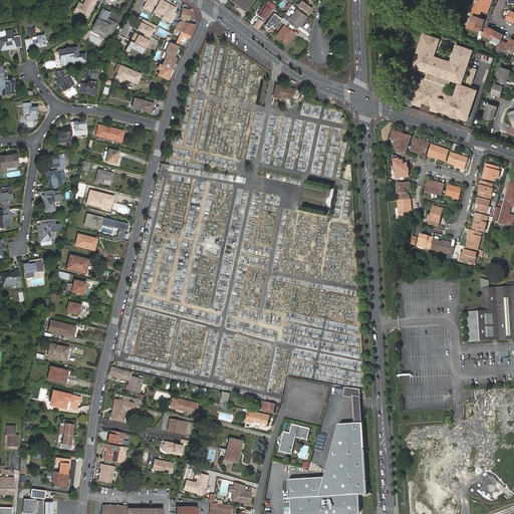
[(80,4),(76,13),(85,17),(93,0),(83,0),(81,5),(80,4)]
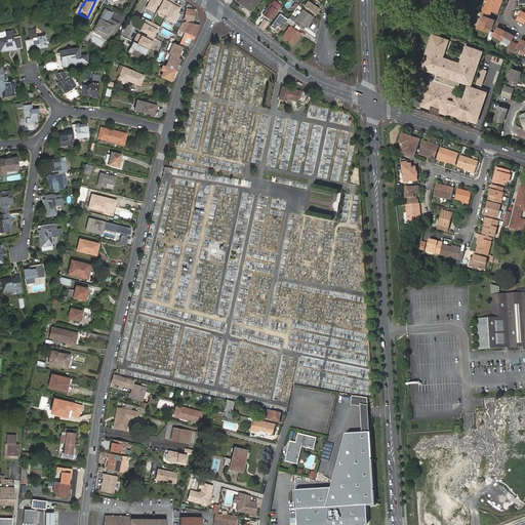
[(182,6),(170,0),(150,0),(146,8),(155,13),(157,10),(166,15),(164,18),(172,23),(182,6)]
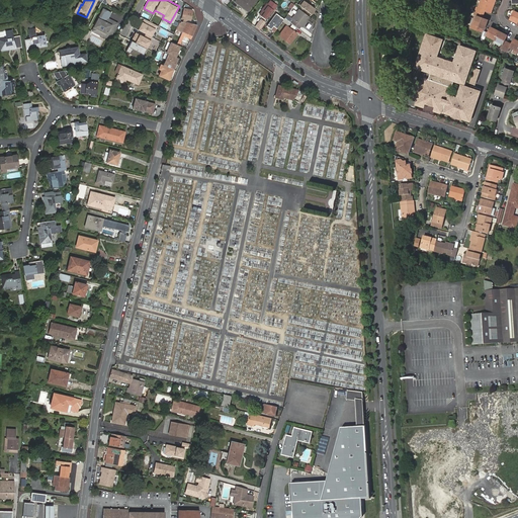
[(236,0),(235,1),(248,11),(256,0),(236,0)]
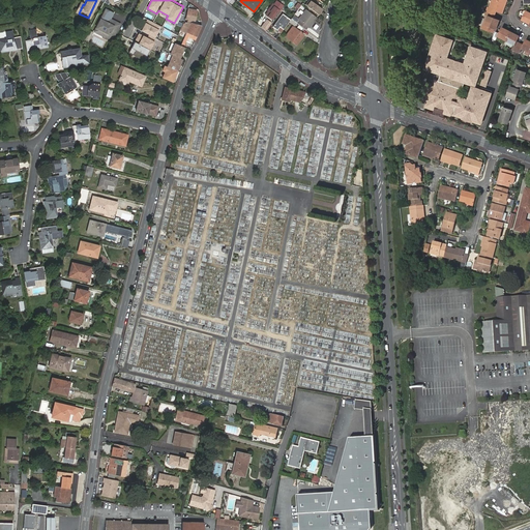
[(324,8),(314,1),(313,1),(312,0),(310,0),(306,4),(314,9),(318,13),(319,13),(320,15),(324,8)]
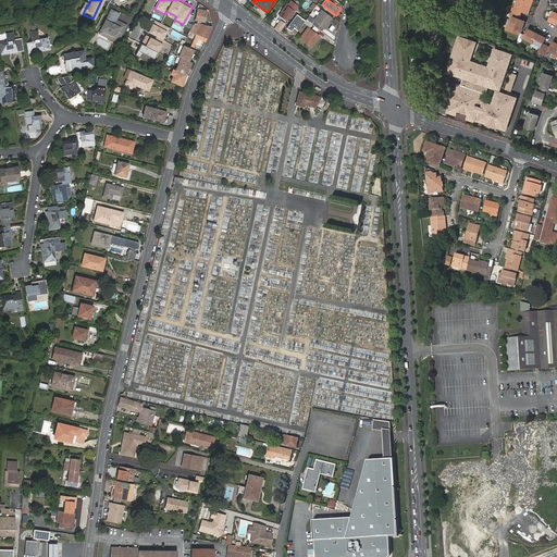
[(512,8),(511,11),(520,14),(521,11),(528,13),(530,8),(528,8),(529,4),(531,5),(532,0),(517,0),(515,9),(512,8)]
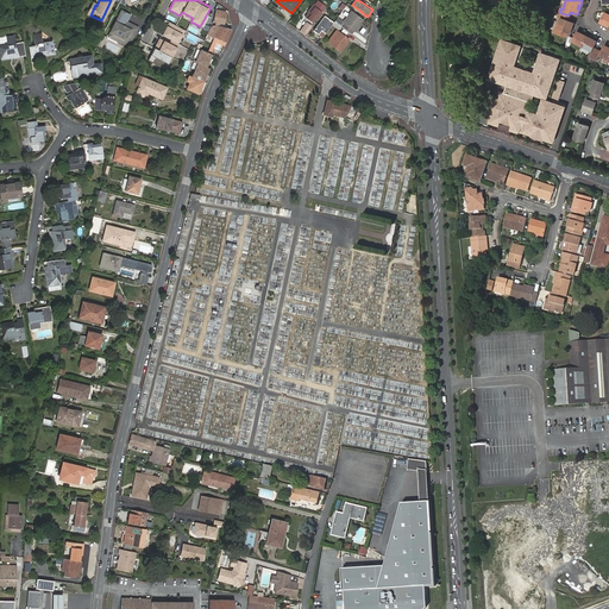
[(306,17),(315,23),(324,12),(314,4),(308,12),(308,13),(306,17)]
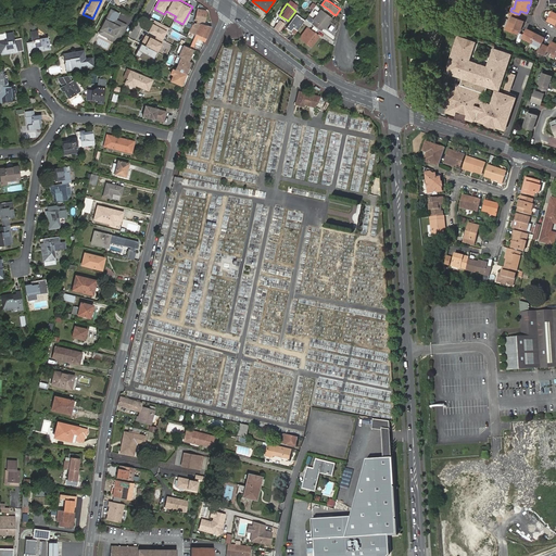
[(310,8),(312,9),(311,15),(316,16),(319,8),(312,4),(310,8)]
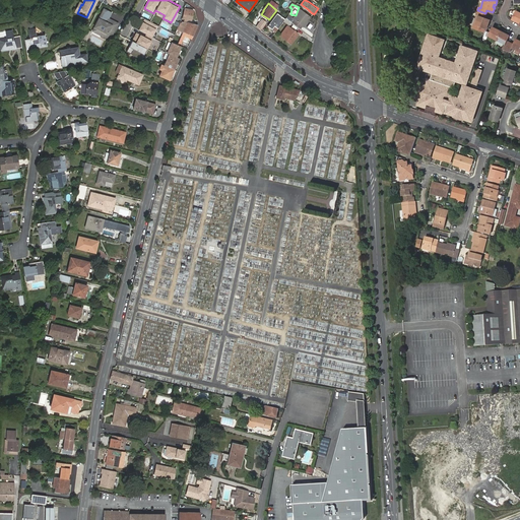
[(193,11),(184,9),(182,18),(190,20),(193,11)]
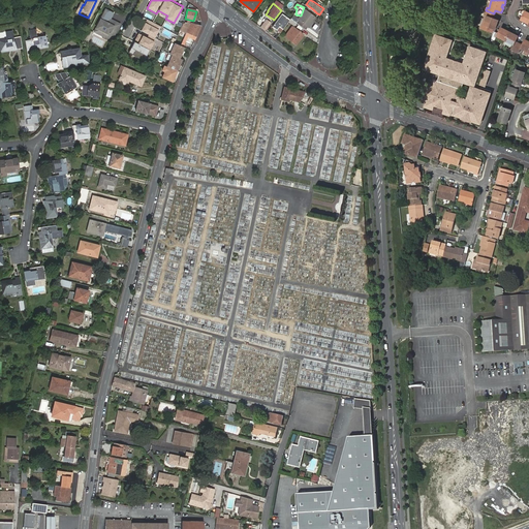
[(306,9),(299,19),(306,25),(308,26),(309,27),(316,18),(306,9)]
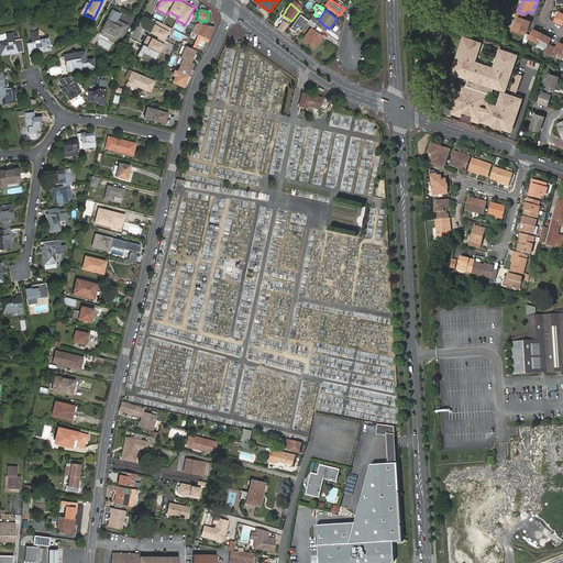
[(112,11),(102,32),(107,34),(108,33),(112,35),(110,39),(110,41),(113,42),(116,42),(117,40),(120,41),(125,31),(125,32),(129,26),(121,23),(119,23),(117,22),(120,14),(112,11)]
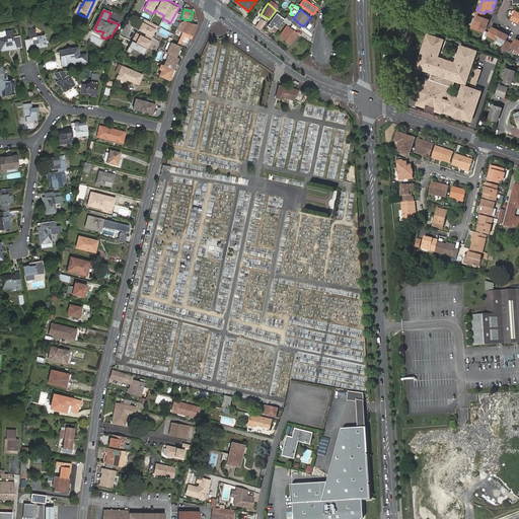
[(485,13),(476,10),(474,14),(476,15),(472,28),(484,32),(485,30),(487,27),(485,26),(486,24),(488,24),(488,23),(490,19),(483,17),(485,13)]
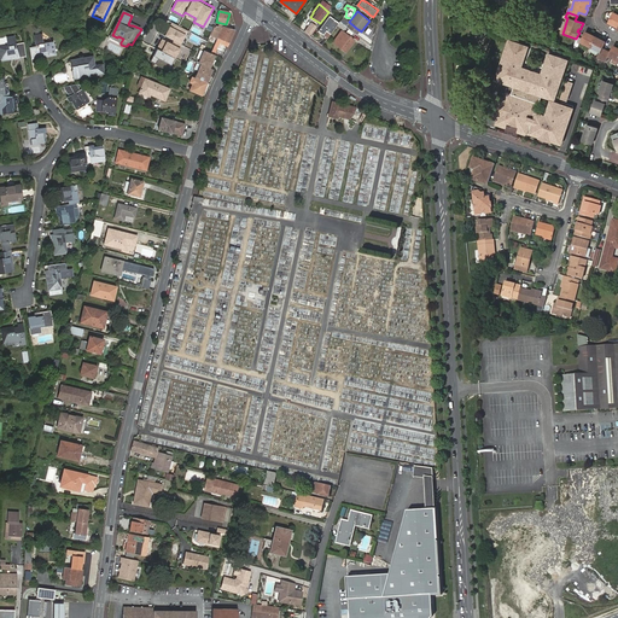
[(327,31),(332,34),(338,24),(340,23),(331,16),(319,31),(325,35),(327,31)]
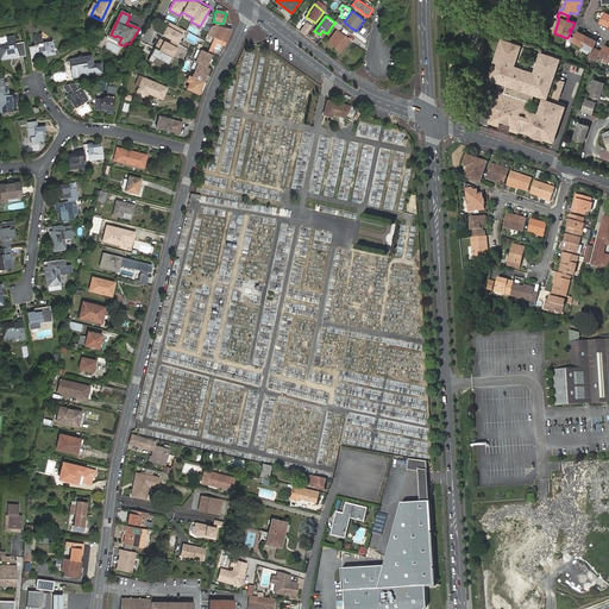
[(187,31),(169,22),(149,61),(167,70),(187,31)]
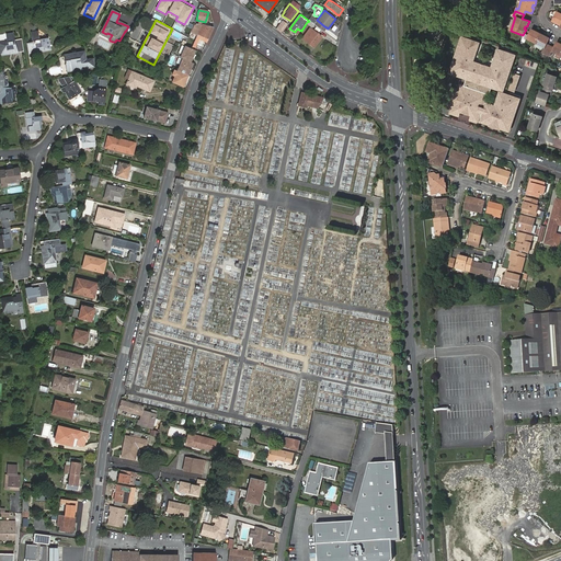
[(276,29),(282,33),(288,23),(282,20),(276,29)]
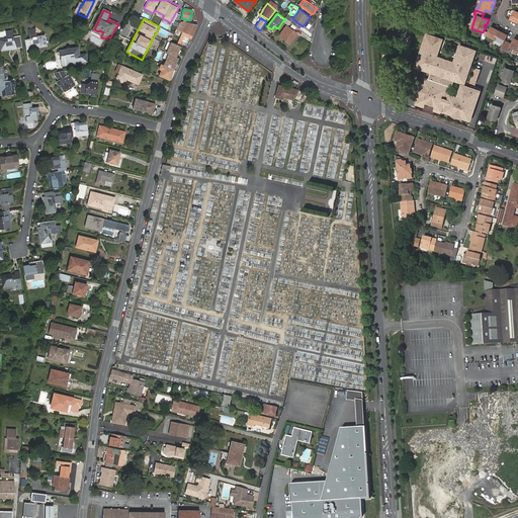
[(299,24),(292,18),(290,21),(291,21),(298,26),(299,24)]
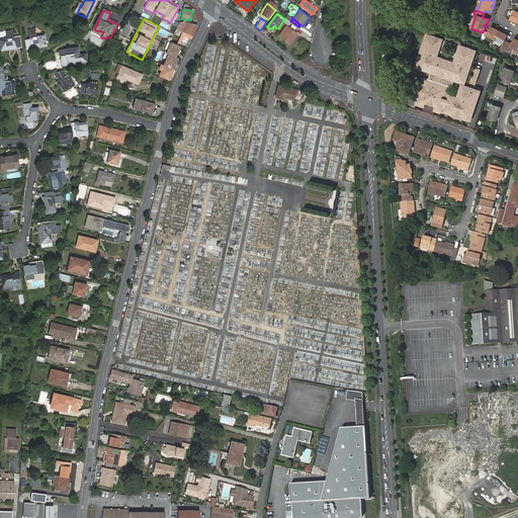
[(182,33),(186,23),(180,22),(177,30),(182,33)]
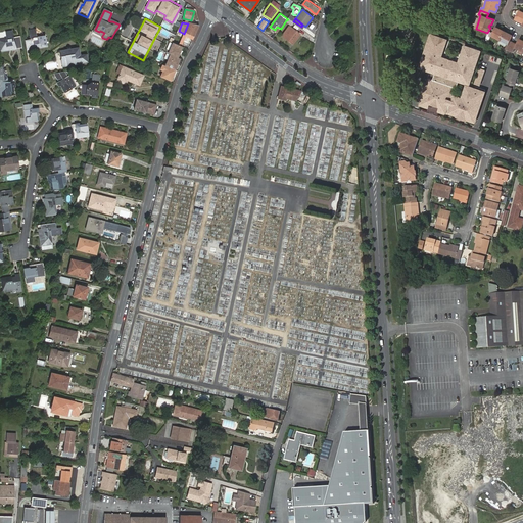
[(193,40),(198,27),(188,24),(184,34),(180,42),(181,43),(179,46),(181,46),(186,36),(193,40)]
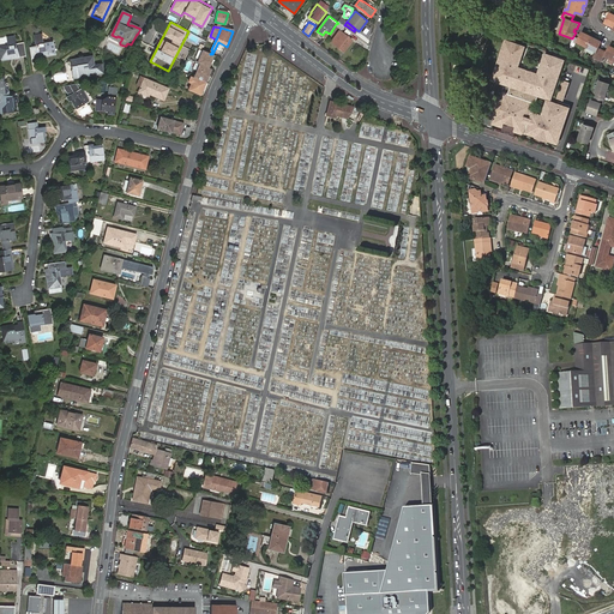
[(341,31),(332,42),(344,52),(353,40),(341,31)]
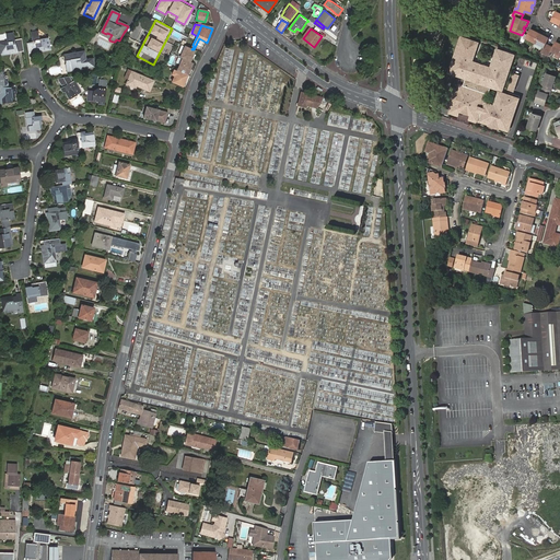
[(522,35),(520,42),(524,43),(526,38),(535,43),(539,33),(533,30),(532,32),(529,31),(527,35),(523,33),(522,35)]
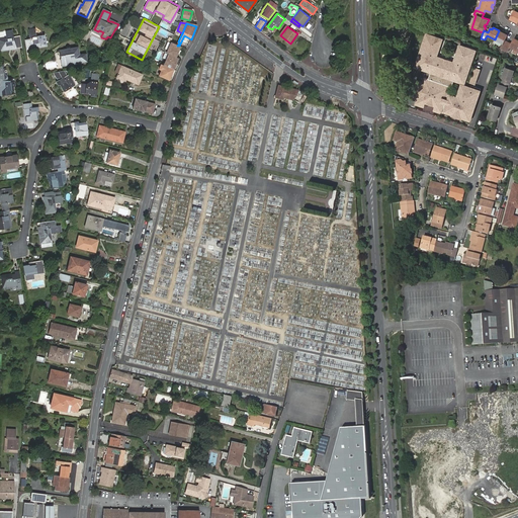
[(25,39),(27,50),(34,48),(34,44),(36,42),(37,47),(47,45),(46,34),(36,35),(35,28),(28,29),(30,38),(25,39)]
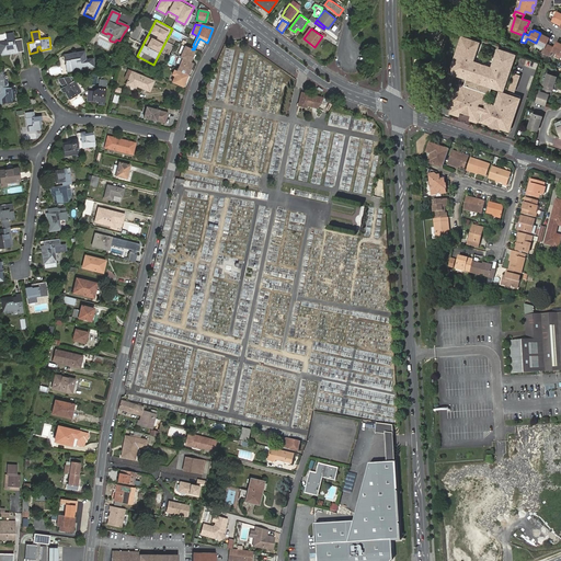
[(25,50),(23,38),(15,39),(13,32),(6,34),(8,42),(0,43),(0,50),(1,55),(11,53),(10,48),(13,47),(14,53),(19,52),(25,50)]
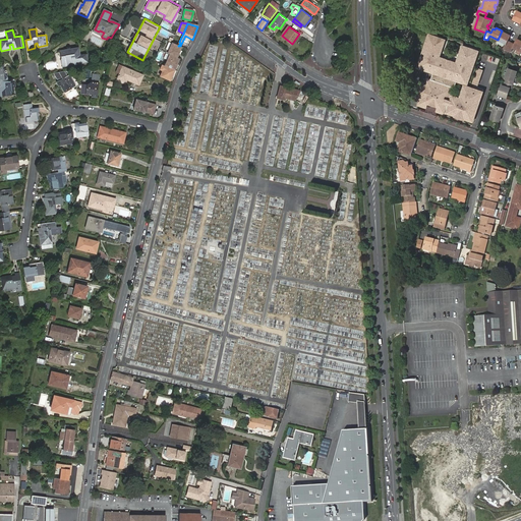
[(93,33),(89,31),(83,40),(88,43),(93,33)]
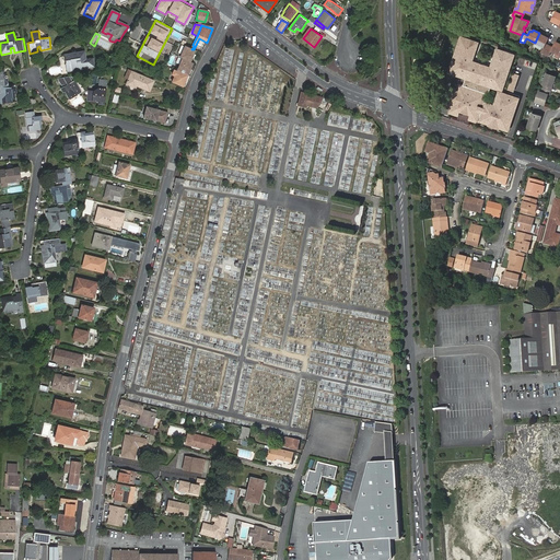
[(539,33),(535,43),(544,47),(541,53),(545,54),(549,45),(546,44),(548,39),(545,38),(546,36),(539,33)]
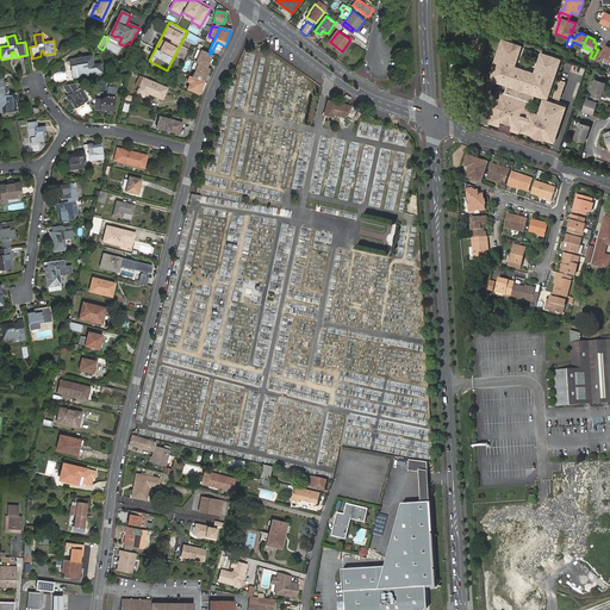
[(491,74),(491,76),(502,80),(500,82),(510,86),(534,93),(536,94),(537,92),(548,95),(549,94),(551,89),(552,85),(554,80),(555,75),(556,70),(558,67),(559,64),(559,62),(560,60),(553,57),(549,56),(542,54),(541,55),(541,57),(540,60),(537,64),(536,69),(535,73),(534,73),(530,72),(530,74),(518,70),(518,68),(516,67),(515,67),(516,62),(518,57),(517,57),(518,54),(520,50),(521,49),(521,47),(512,44),(510,43),(503,41),(502,43),(502,44),(500,48),(499,51),(497,56),(496,60),(495,64),(492,69),(491,74)]
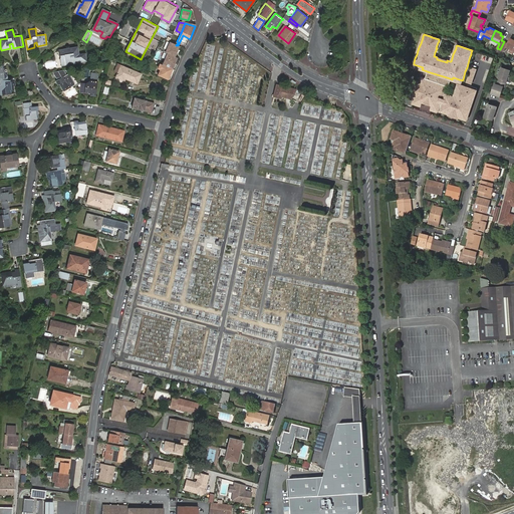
[(506,46),(513,50),(513,39),(512,39),(511,41),(509,40),(508,43),(504,41),(500,49),(504,51),(506,46)]
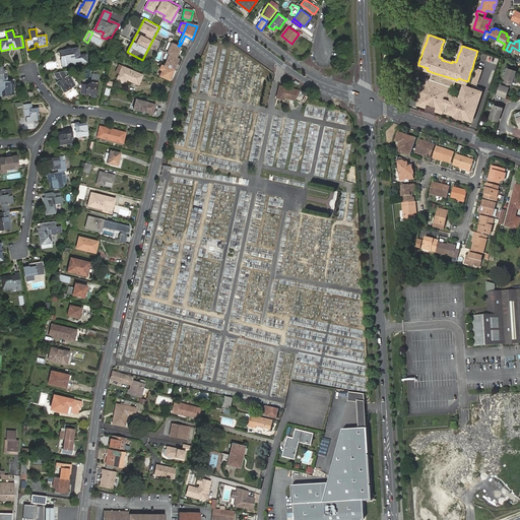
[(176,58),(181,48),(172,44),(167,54),(169,55),(164,66),(173,70),(179,59),(176,58)]
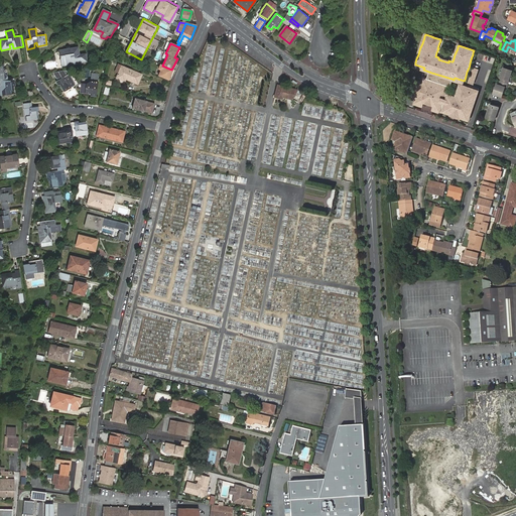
[(61,67),(87,61),(85,53),(79,55),(77,47),(58,50),(61,67)]
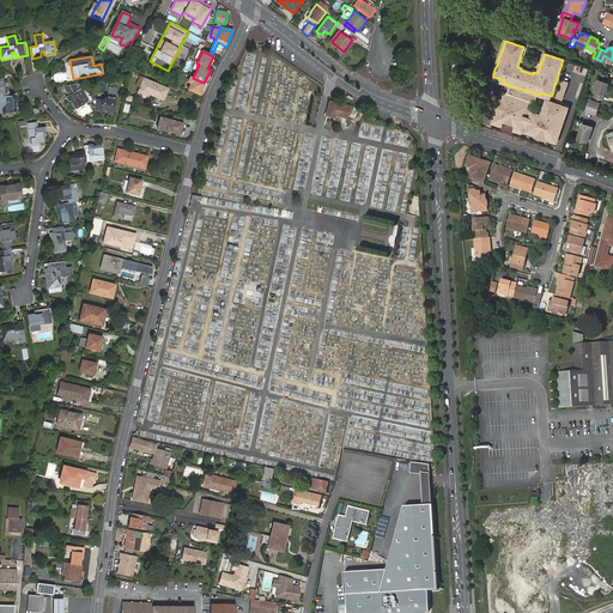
[(204,83),(193,78),(190,77),(188,83),(190,84),(187,91),(199,96),(204,83)]
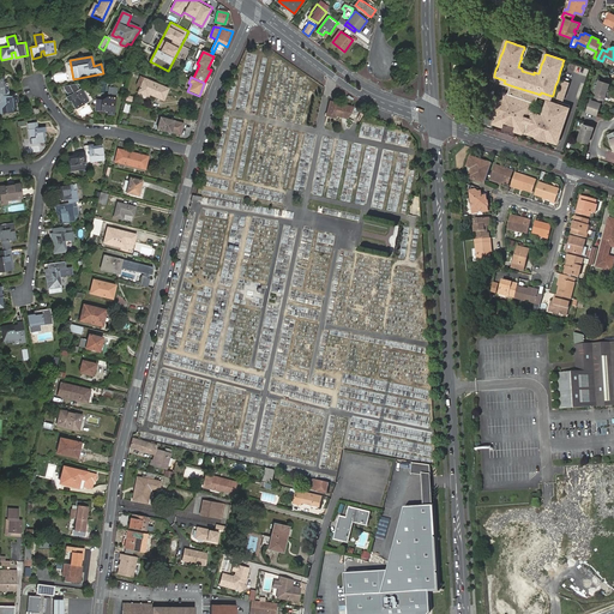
[(144,79),(138,94),(148,97),(148,95),(163,101),(168,89),(144,79)]
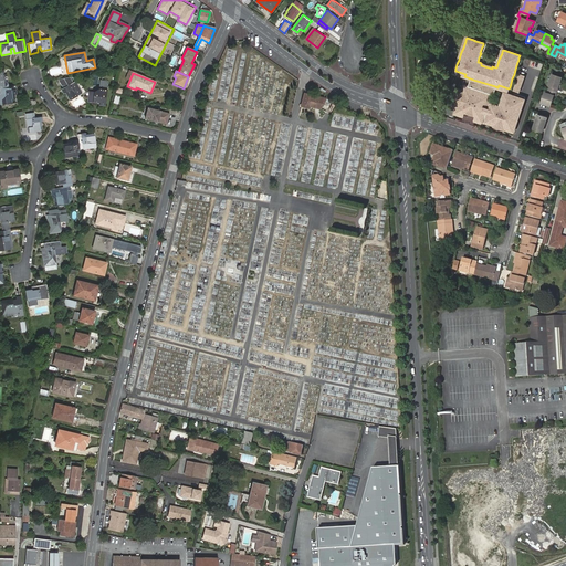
[(520,93),(526,76),(520,73),(513,91),(520,93)]
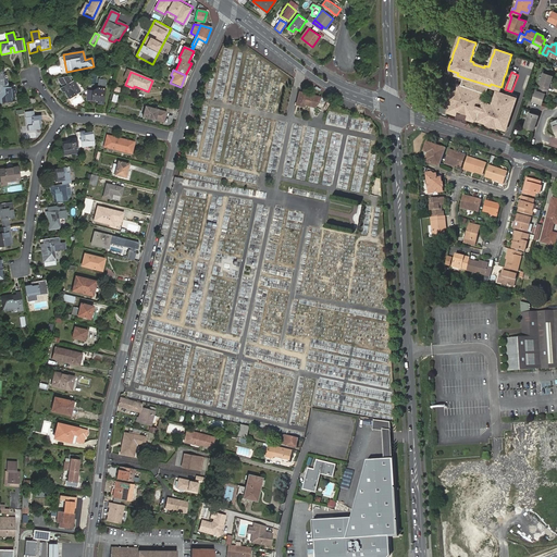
[(542,85),(541,87),(548,90),(554,77),(544,73),(541,84),(542,85)]
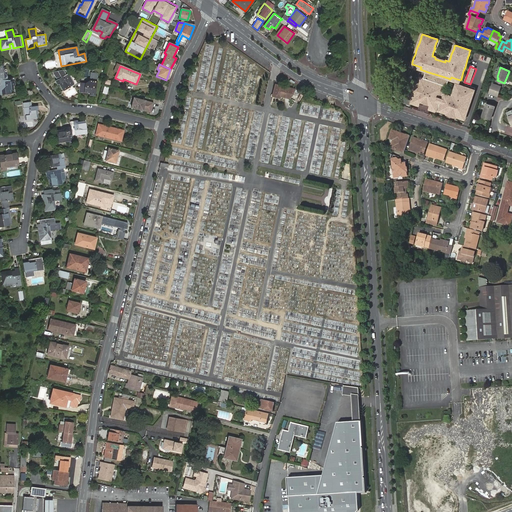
[(445,86),(448,78),(428,72),(426,79),(445,86)]
